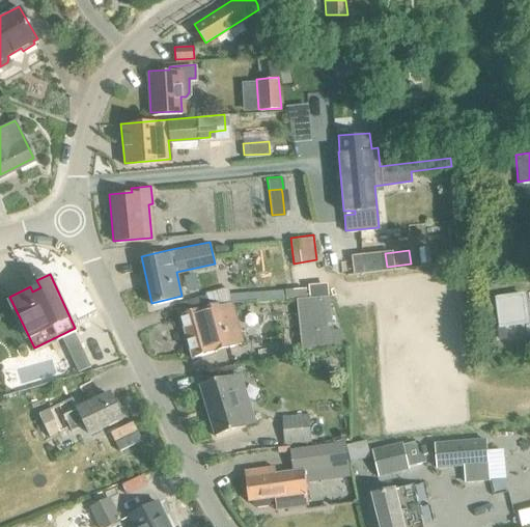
[(327,286),(307,287),(308,297),(328,295),(327,286)]
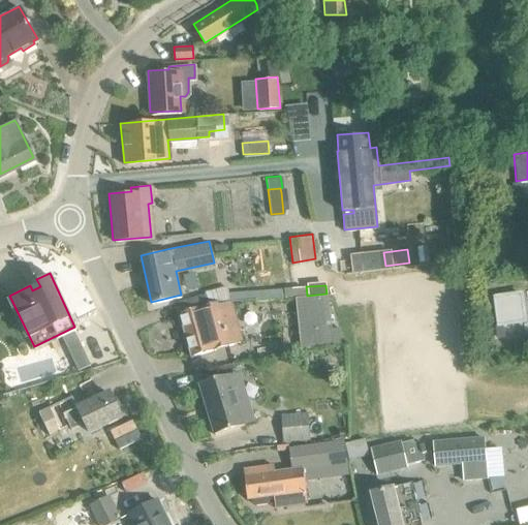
[(283,286),(228,289),(229,297),(253,296),(253,298),(284,296),(283,286)]
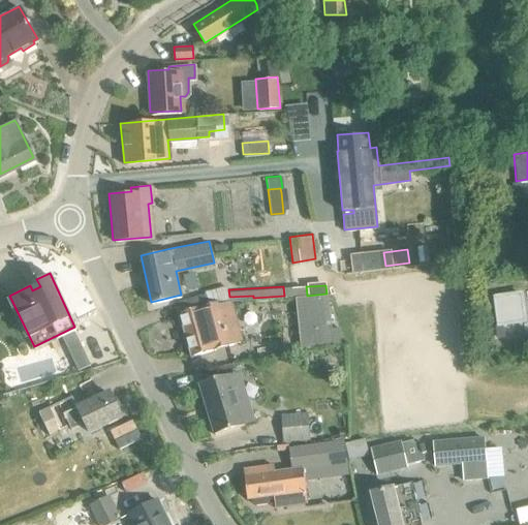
[(283,286),(284,296),(304,296),(304,286),(283,286)]
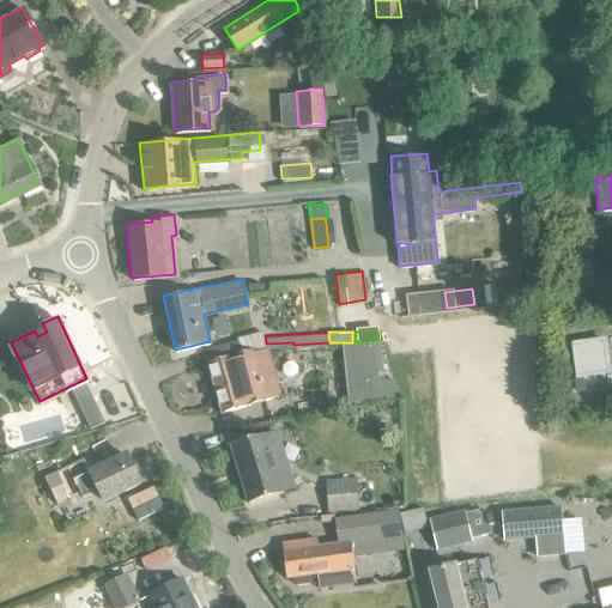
[(604,334),(570,339),(575,372),(607,368),(604,334)]
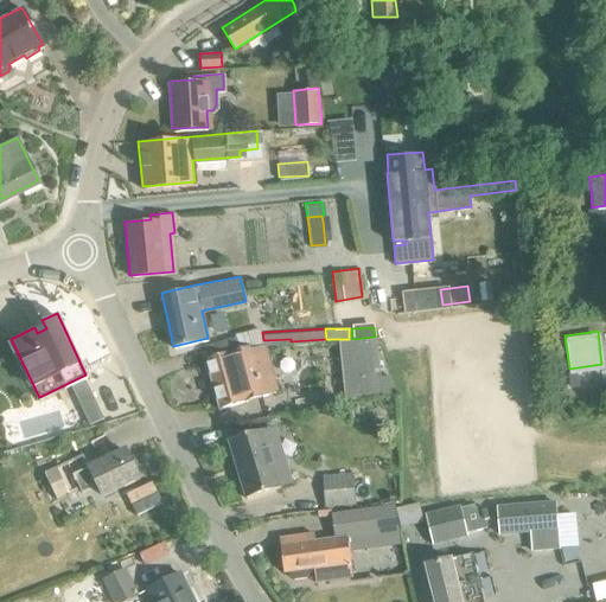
[(211,354),(206,356),(219,405),(276,390),(265,344),(256,346),(255,344),(240,347),(236,335),(209,343),(211,354)]
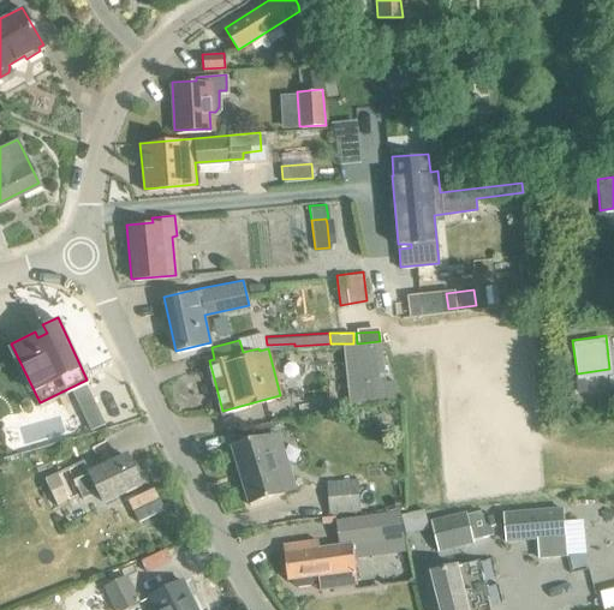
[(345,345),(351,388),(387,383),(386,380),(385,380),(380,341),(357,344),(345,345)]
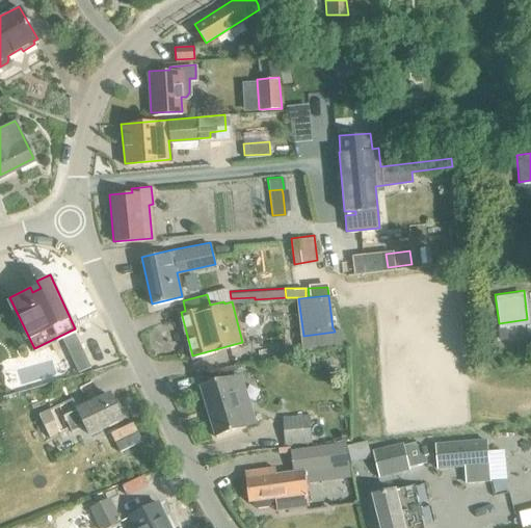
[(87,358),(78,362),(81,371),(91,368),(87,358)]
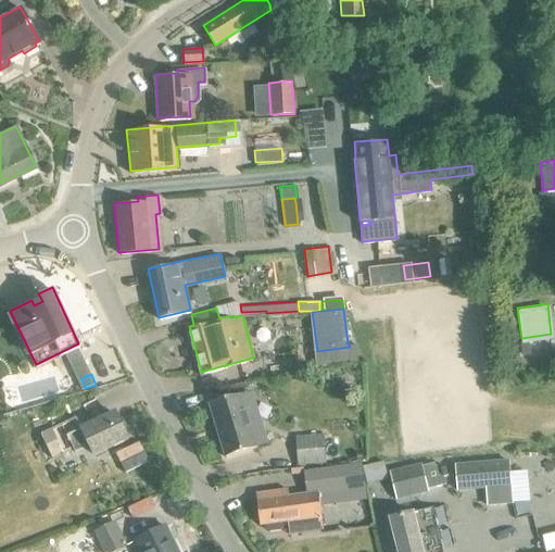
[(256,444),(250,424),(255,422),(248,398),(243,400),(240,391),(209,401),(225,454),(256,444)]
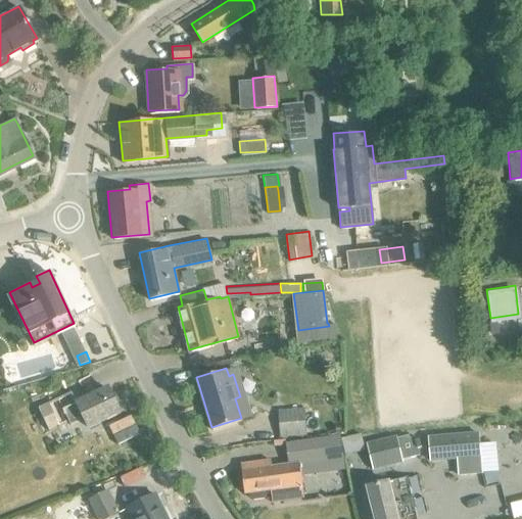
[(72,389),(38,406),(49,427),(67,419),(69,422),(84,415),(88,425),(119,411),(106,386),(77,400),(72,389)]
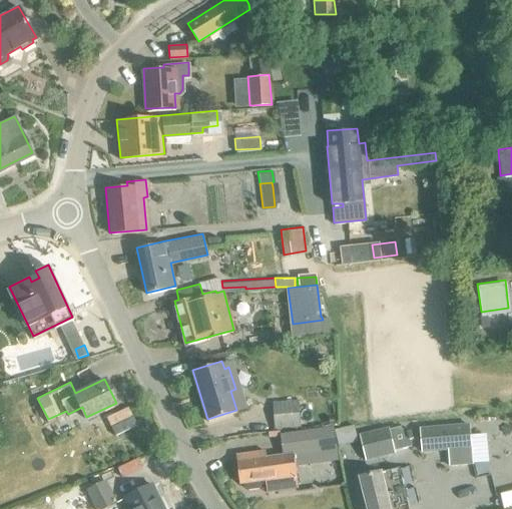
[(273,400),(275,426),(300,424),(298,399),(273,400)]
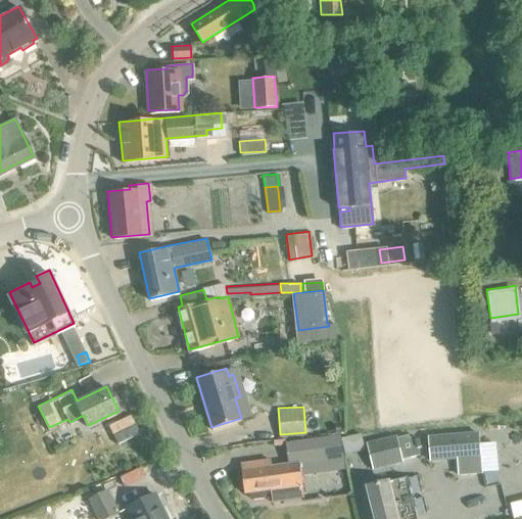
[(476,430),(427,434),(429,459),(455,457),(456,474),(480,472),(476,430)]
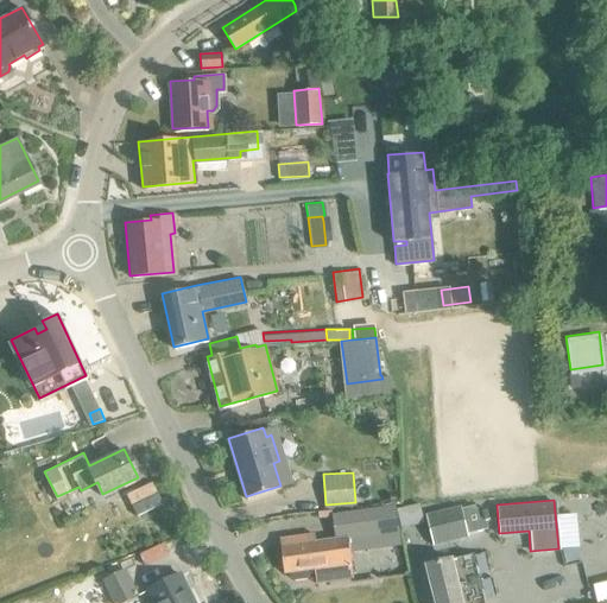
[(417,501),(394,507),(399,526),(422,520),(417,501)]
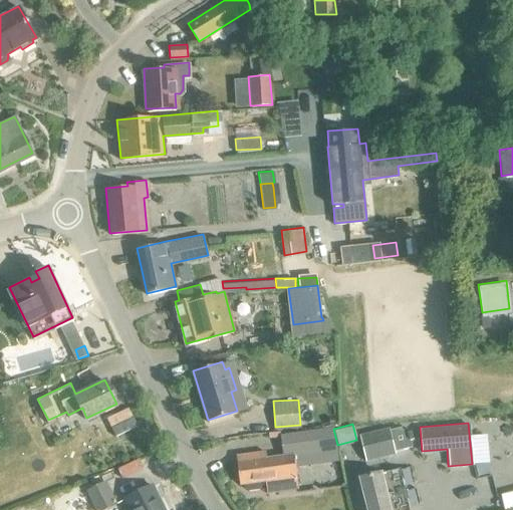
[(261,484),(261,479),(296,475),(293,454),(336,448),(333,429),(333,426),(280,433),(283,454),(266,456),(265,450),(236,453),(239,482),(244,481),(245,485),(248,488),(259,487),(261,484)]
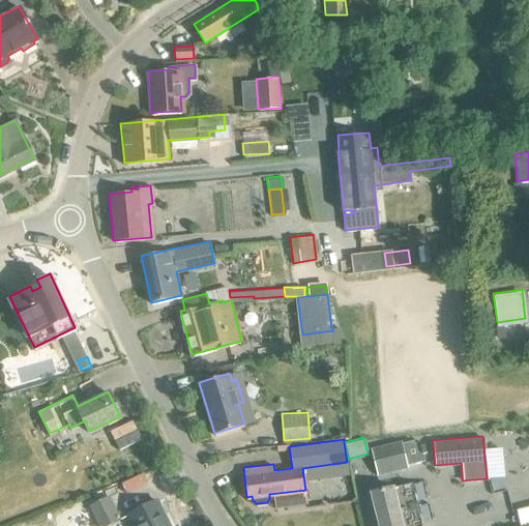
[(400,440),(370,447),(377,474),(407,467),(406,464),(423,460),(419,441),(413,443),(412,439),(401,442),(400,440)]
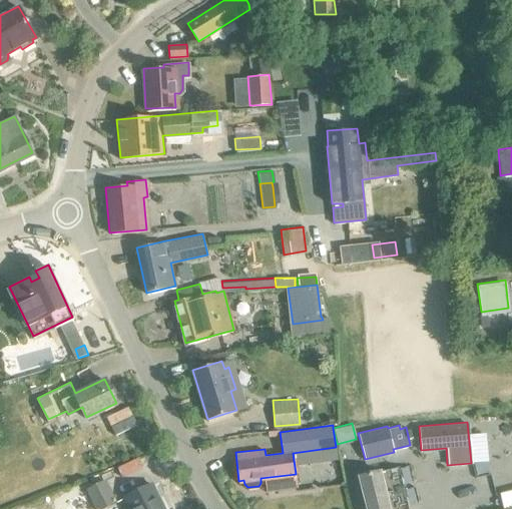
[(359,476),(364,494),(385,488),(386,491),(404,487),(398,466),(359,476)]
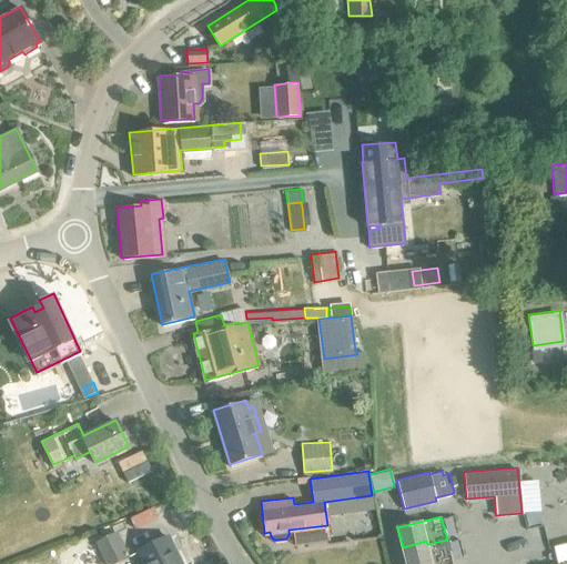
[(95,540),(108,563),(128,554),(115,530),(95,540)]
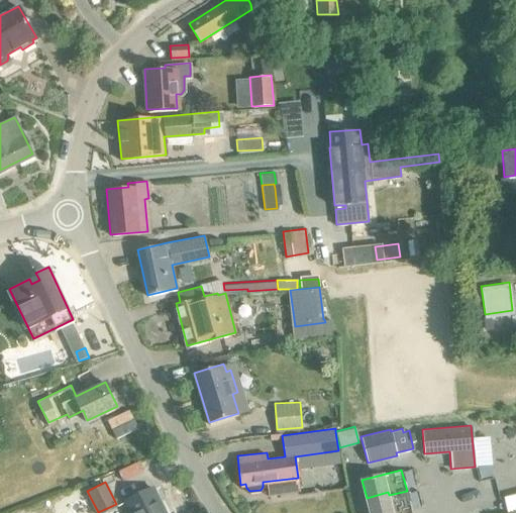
[(124,500),(130,512),(166,512),(152,486),(124,500)]
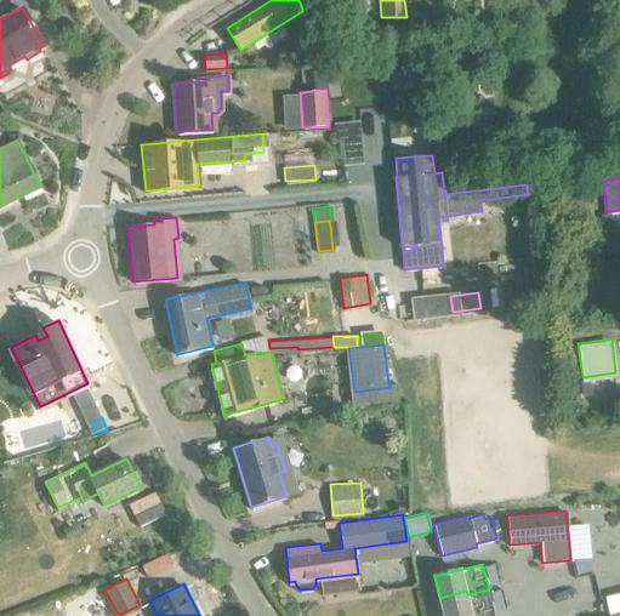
[(466,591),(441,598),(444,615),(491,615),(495,615),(489,589),(467,594),(466,591)]
